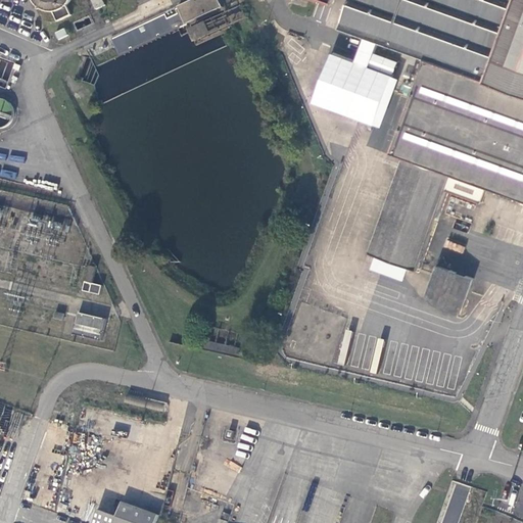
[(35,0),(41,5),(46,7),(53,8),(60,6),(65,4),(68,0),(35,0)]
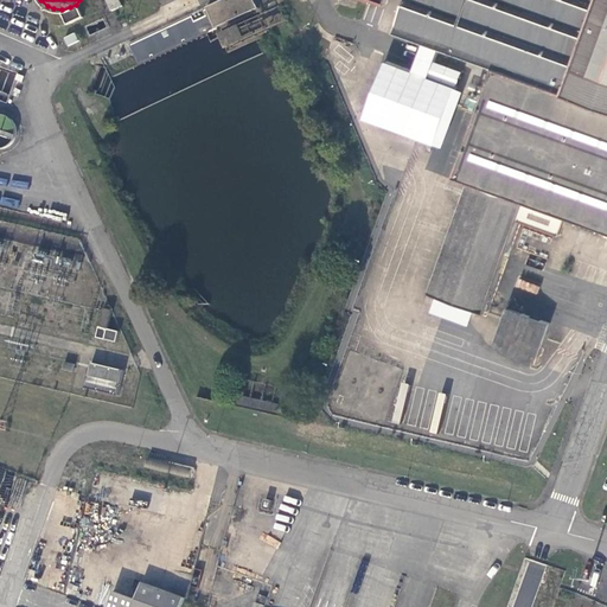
[(216,27),(257,8),(253,0),(224,0),(208,8),(216,27)]
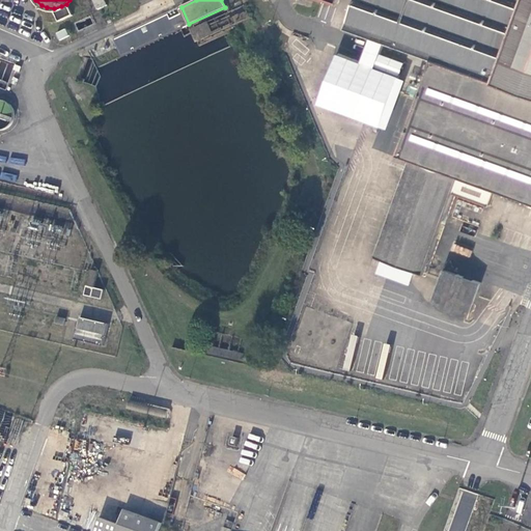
[(530,0),(327,0),(336,3),(337,0),(356,0),(351,15),(348,14),(344,26),(434,58),(398,147),(530,195),(530,0)]
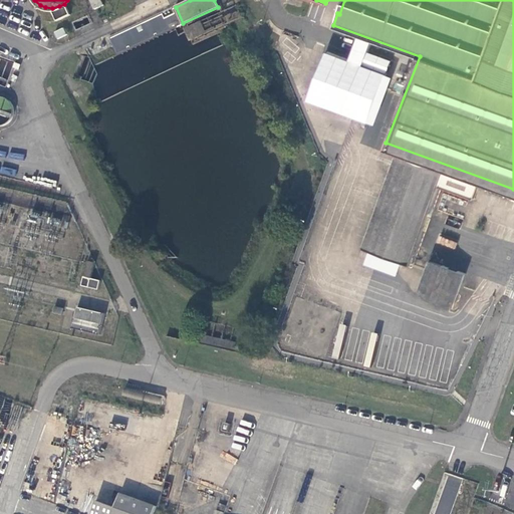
[(186,29),(192,39),(204,32),(198,22),(186,29)]
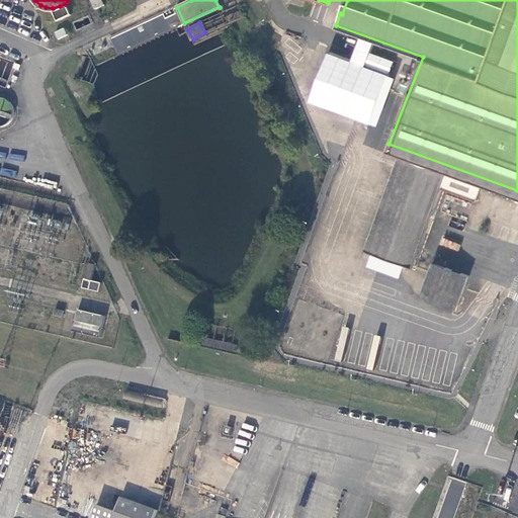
[(58,39),(67,35),(63,27),(54,31),(58,39)]
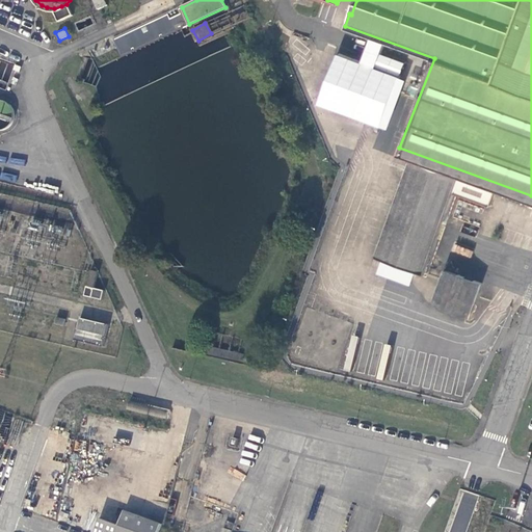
[(379,59),(358,52),(351,73),(372,80),(379,59)]
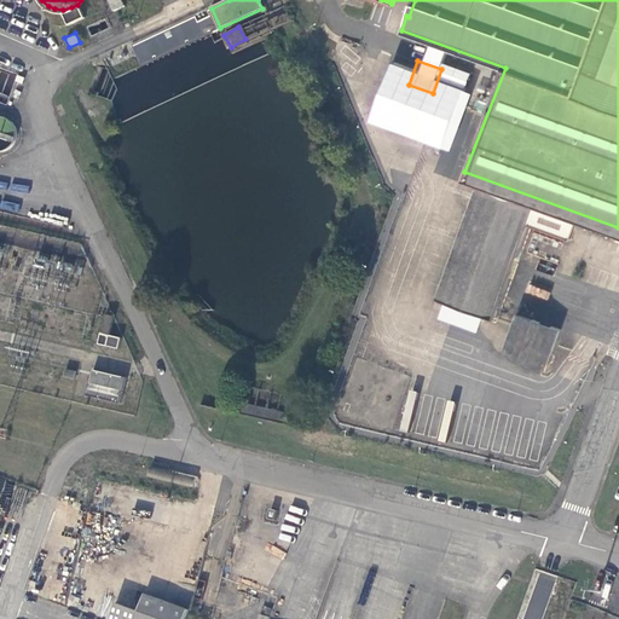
[(0,152),(11,155),(15,119),(0,117),(0,152)]
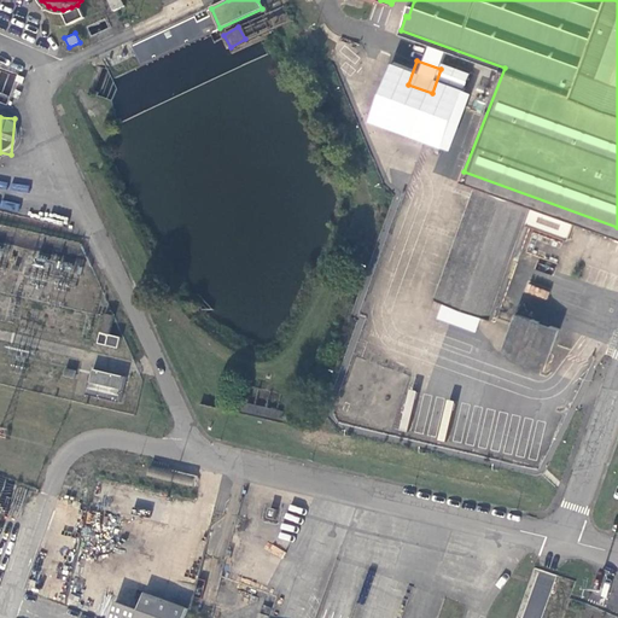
[(493,312),(534,198),(477,178),(435,291),(493,312)]
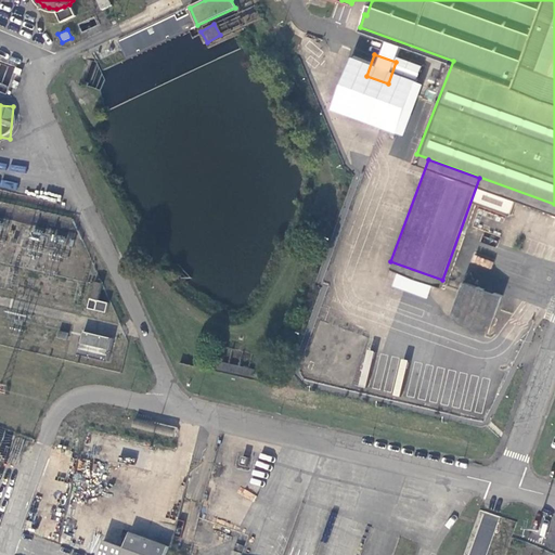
[(396,274),(391,286),(426,298),(430,285),(396,274)]
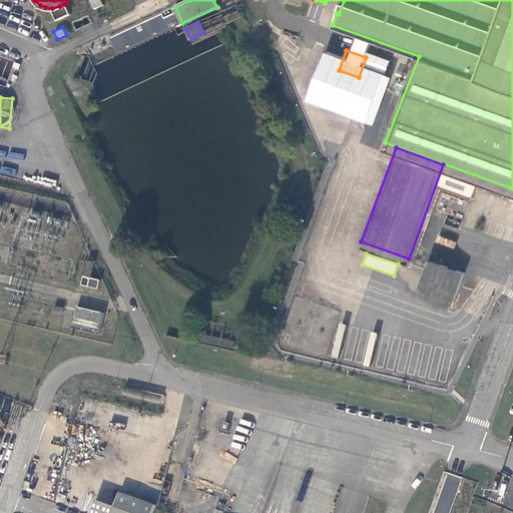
[(417,287),(452,300),(456,288),(434,280),(442,259),(429,254),(417,287)]
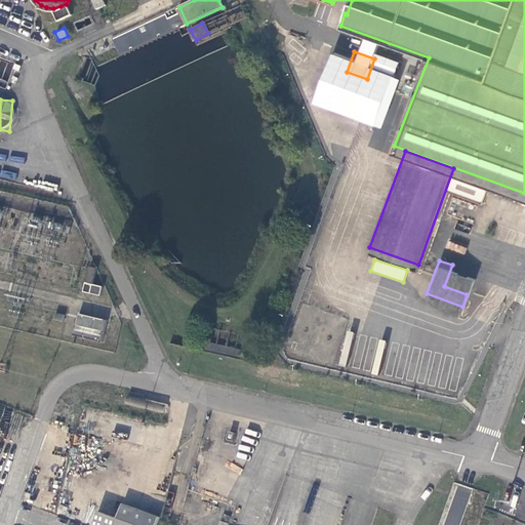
[(475,273),(453,266),(446,285),(468,293),(475,273)]
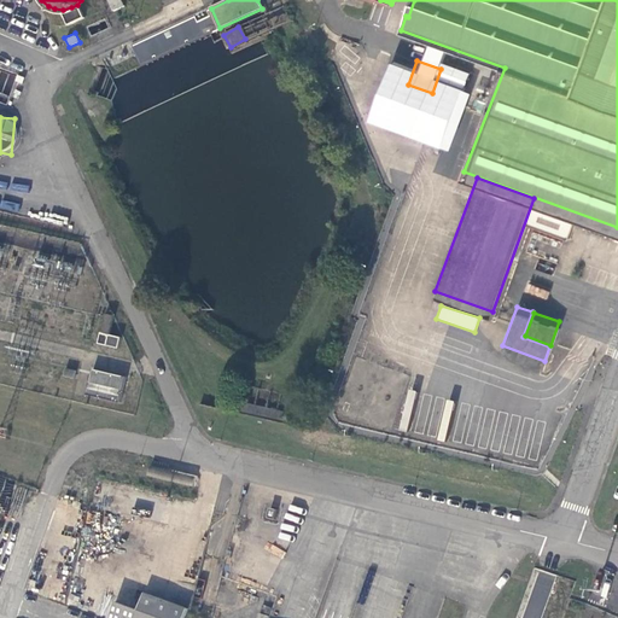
[(99,332),(97,343),(116,348),(118,337),(99,332)]
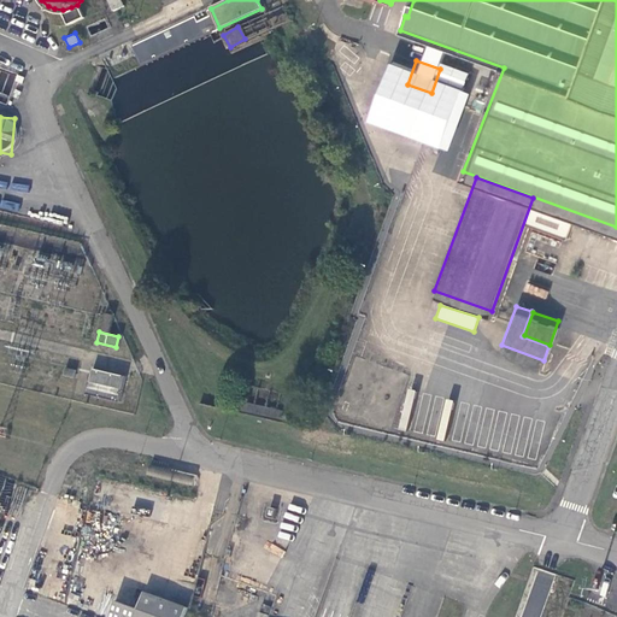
[(122,395),(124,374),(89,370),(87,391),(122,395)]
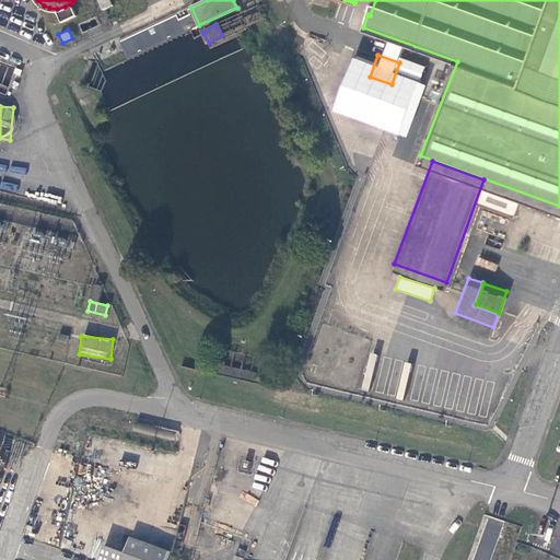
[(136,382),(151,385),(155,369),(140,364),(136,382)]
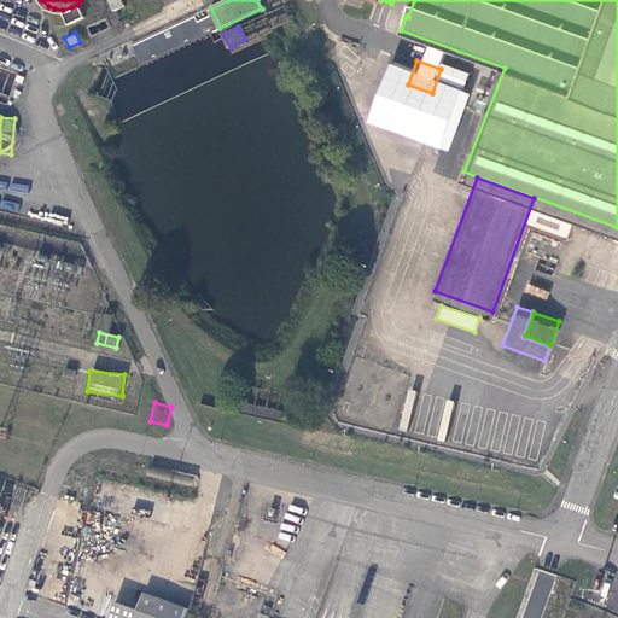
[(213,610),(246,617),(256,617),(279,532),(262,529),(252,538),(238,596),(217,592),(213,610)]
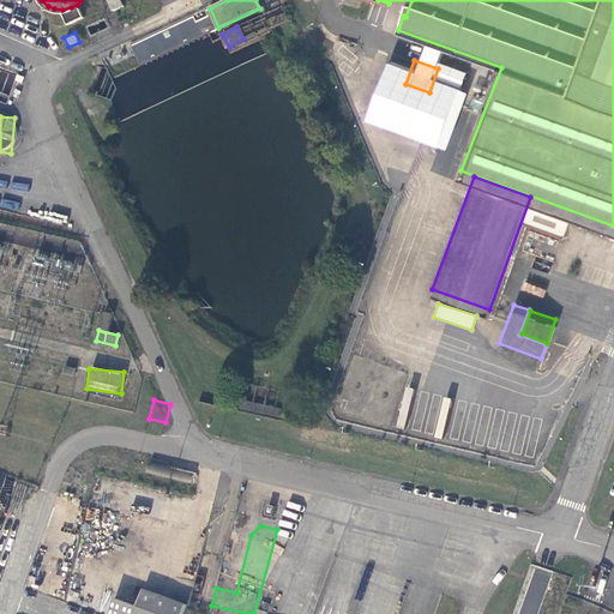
[(112,597),(106,613),(180,613),(185,603),(139,589),(134,605),(112,597)]
